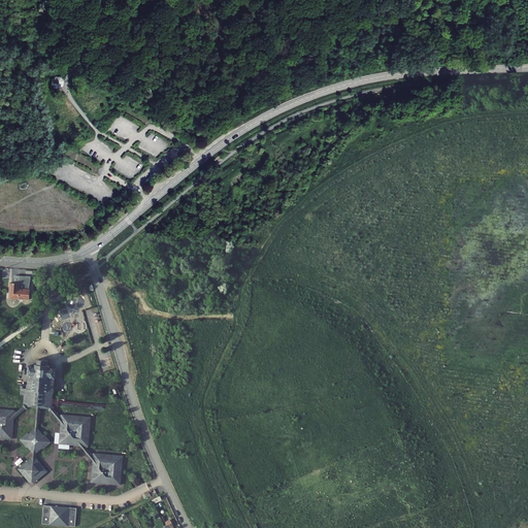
[(54,76),(53,85),(62,87),(63,78),(54,76)]
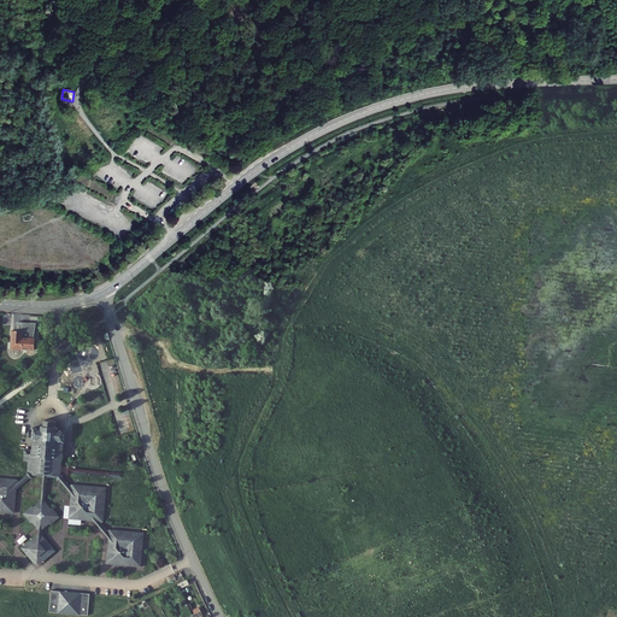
[(35,339),(34,339),(36,324),(17,323),(16,323),(15,324),(15,325),(15,331),(13,331),(17,351),(34,351),(35,339)]
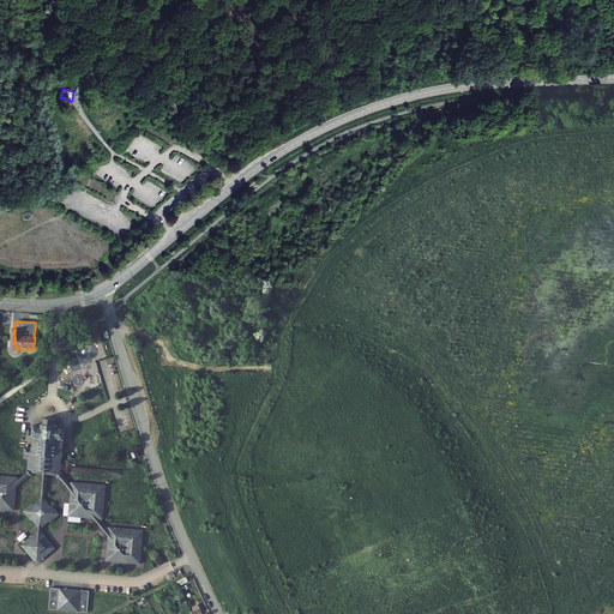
[(40,422),(37,422),(37,425),(29,425),(29,435),(29,446),(20,446),(20,458),(28,458),(26,469),(24,469),(24,471),(16,479),(14,476),(0,475),(0,509),(5,510),(12,503),(13,486),(26,474),(29,475),(29,471),(40,473),(38,494),(31,500),(30,499),(24,505),(23,510),(29,516),(30,515),(36,522),(36,527),(19,541),(32,555),(40,557),(54,543),(41,528),(41,522),(48,516),(49,517),(55,512),(55,507),(49,500),(49,501),(42,494),(44,473),(54,474),(54,476),(58,476),(68,489),(67,507),(73,515),(91,516),(107,534),(109,536),(108,555),(126,557),(126,560),(139,561),(142,530),(139,530),(138,528),(138,527),(108,524),(106,527),(98,518),(101,517),(103,486),(101,486),(100,483),(100,482),(70,480),(67,482),(60,474),(60,471),(58,471),(60,438),(61,427),(54,426),(54,423),(52,423),(40,422)]
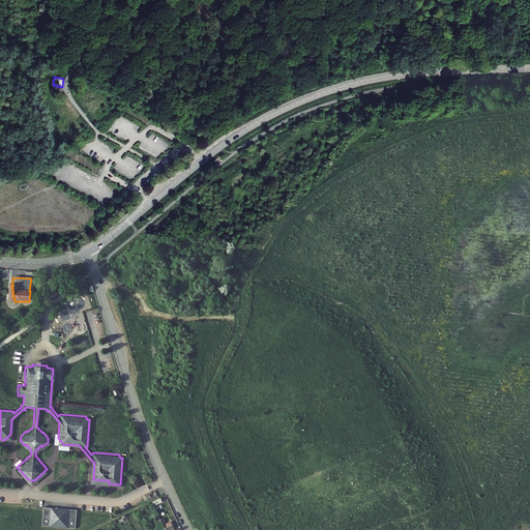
[(94,463),(92,461),(91,481),(109,483),(109,480),(93,479),(94,463)]
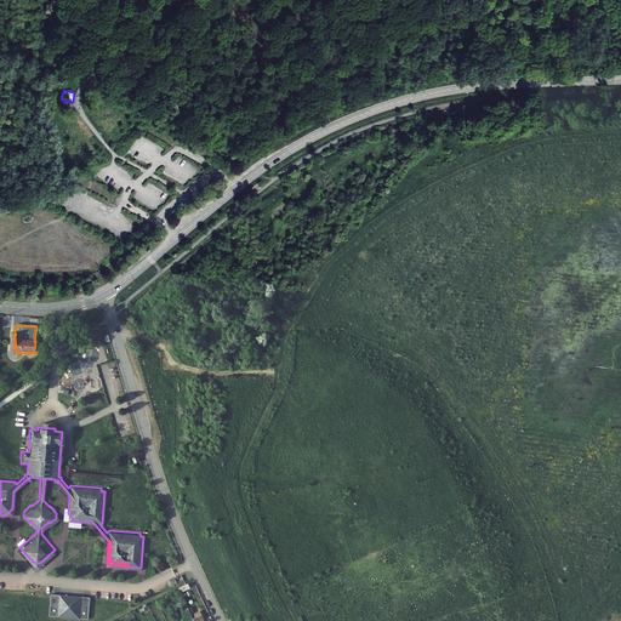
[(80,605),(81,594),(60,593),(60,604),(80,605)]
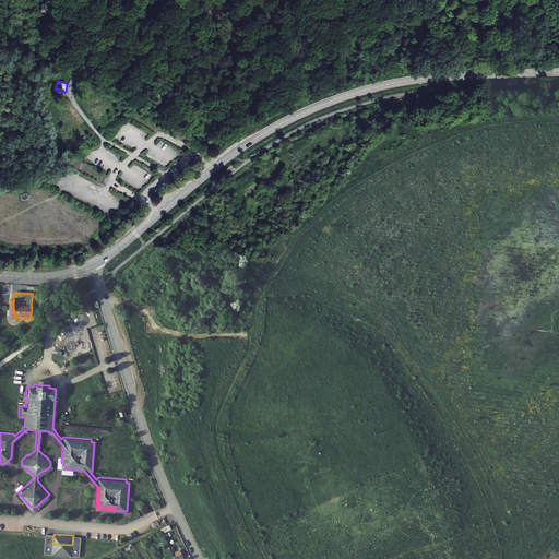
[(72,545),(54,544),(52,554),(72,555),(72,545)]
